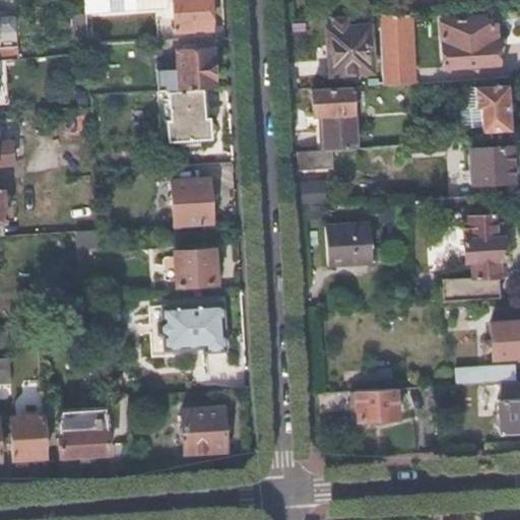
[(85,0),(86,12),(92,12),(94,45),(165,41),(164,18),(170,18),(168,5),(174,5),(176,30),(211,28),(208,0),(85,0)]
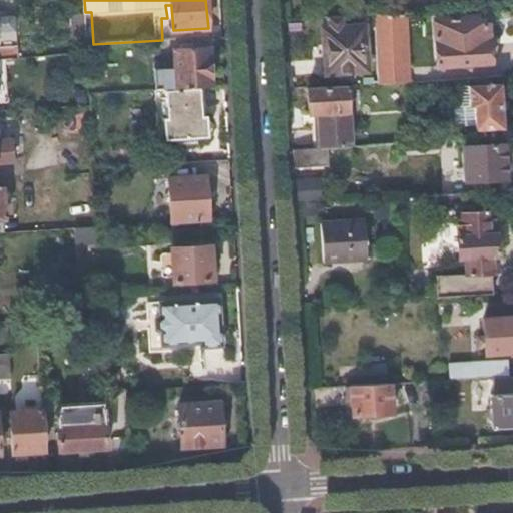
[(314,2),(315,16),(327,16),(344,15),(343,0),(314,2)]
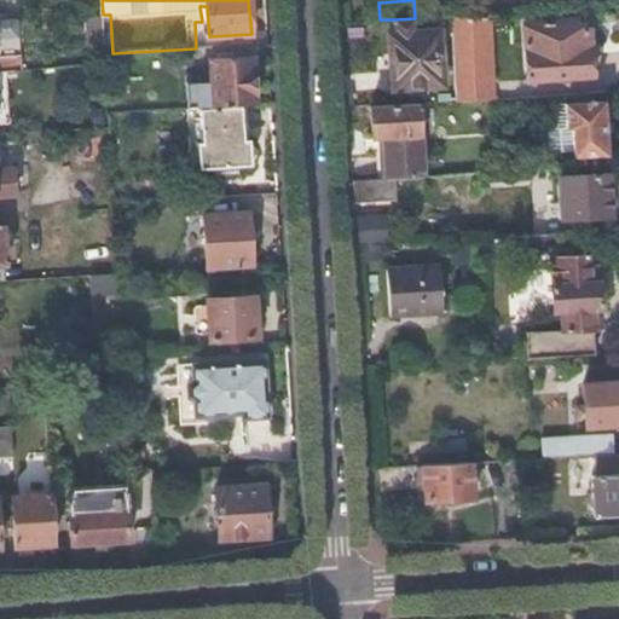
[(493,9),(451,11),(455,97),(497,96),(493,9)]
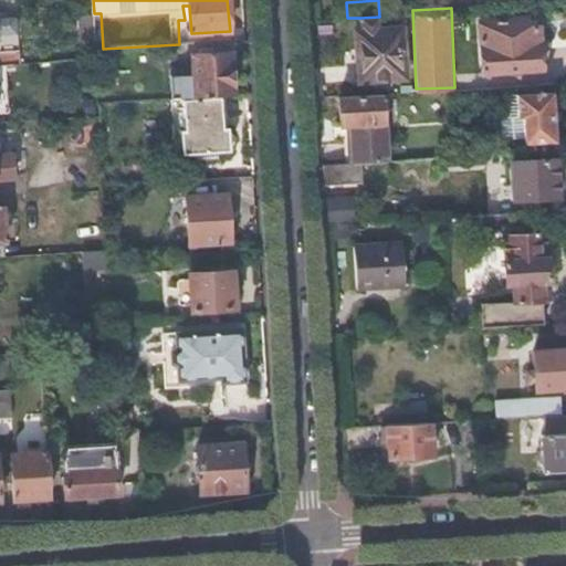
[(379,31),(379,17),(360,18),(360,32),(356,33),(359,80),(405,77),(402,30),(379,31)]
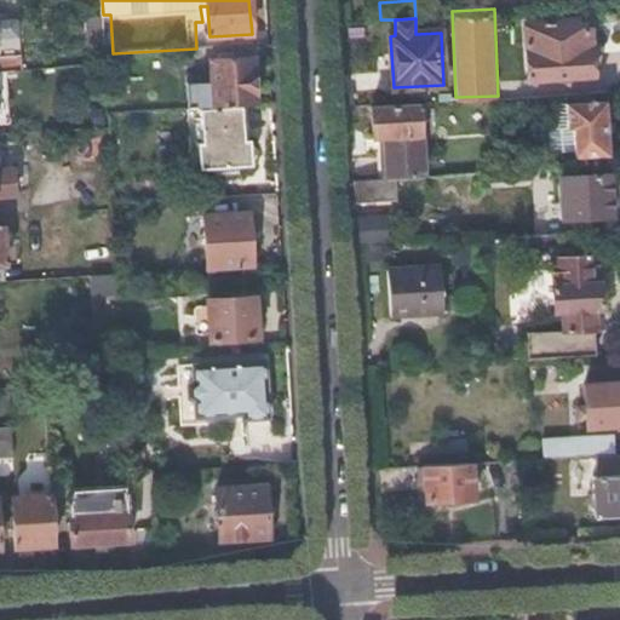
[(580,30),(579,21),(526,24),(529,80),(593,76),(591,30),(580,30)]
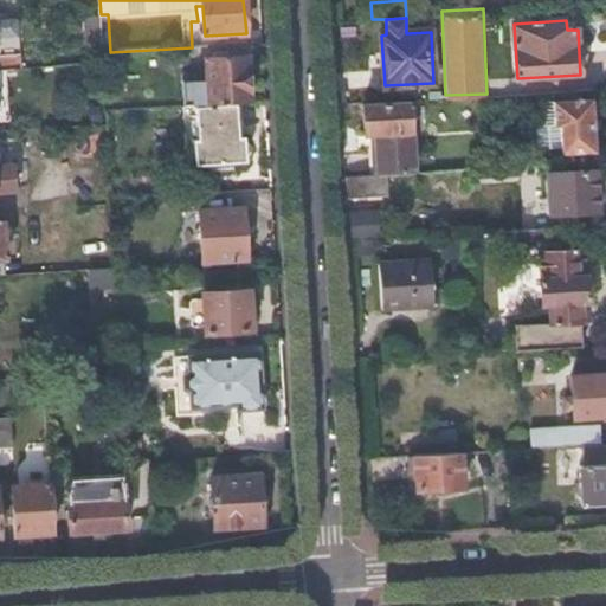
[(237,103),(251,103),(249,56),(205,58),(207,105),(237,103)]
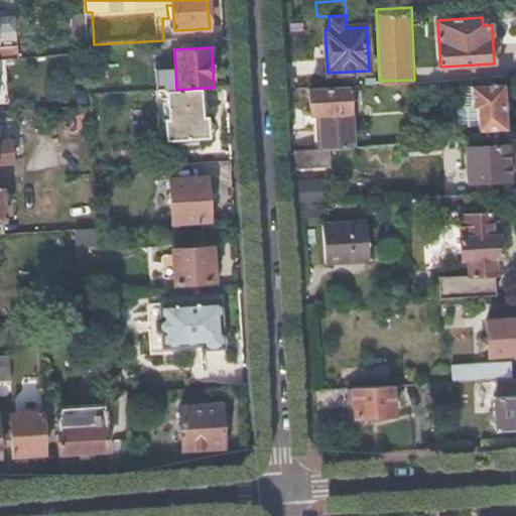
[(504,84),(471,86),(472,94),(457,95),(459,126),(480,125),(481,130),(507,129),(504,84)]
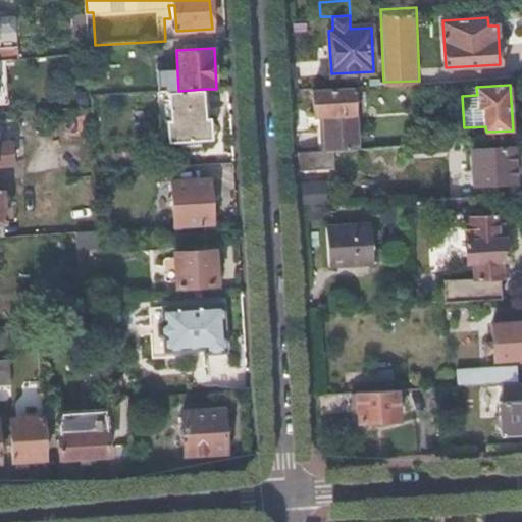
[(354,87),(313,89),(314,116),(323,116),(325,150),(330,149),(357,148),(354,87)]
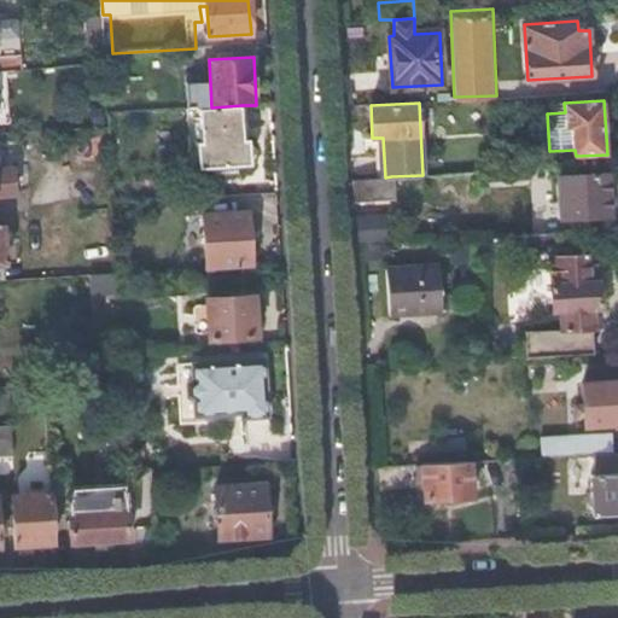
[(565,112),(564,103),(547,104),(547,114),(565,112)]
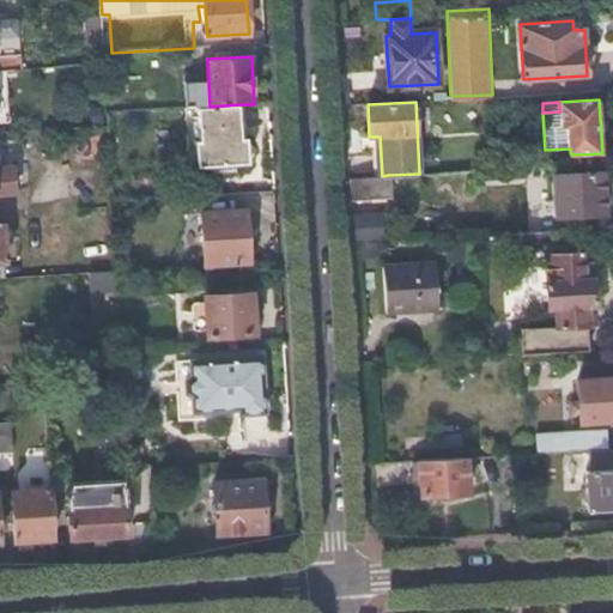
[(242,138),(240,104),(210,107),(198,107),(200,139),(196,141),(199,165),(212,164),(212,173),(236,171),(236,163),(248,163),(248,159),(253,156),(253,146),(248,141),(248,138),(242,138)]
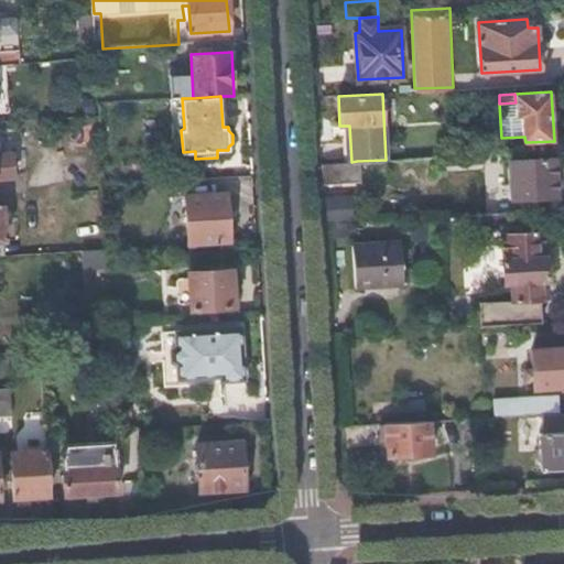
[(0,179),(12,179),(12,154),(0,154),(0,179)]
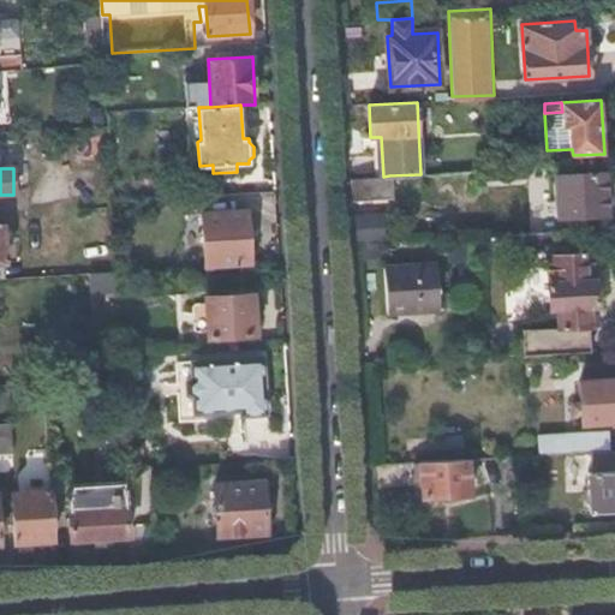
[(608,214),(605,173),(555,175),(559,218),(608,214)]
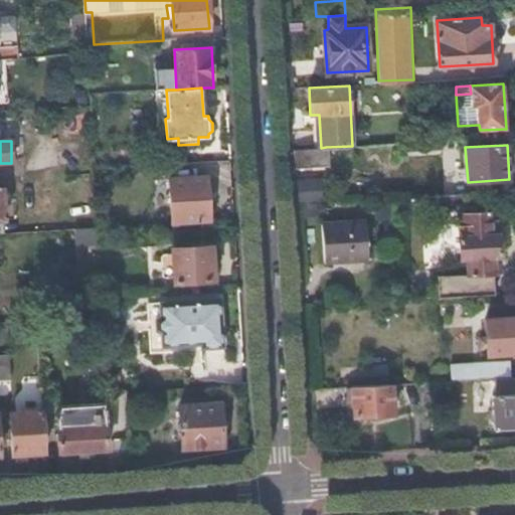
[(321,148),(292,149),(293,169),(328,167),(326,147),(321,148)]
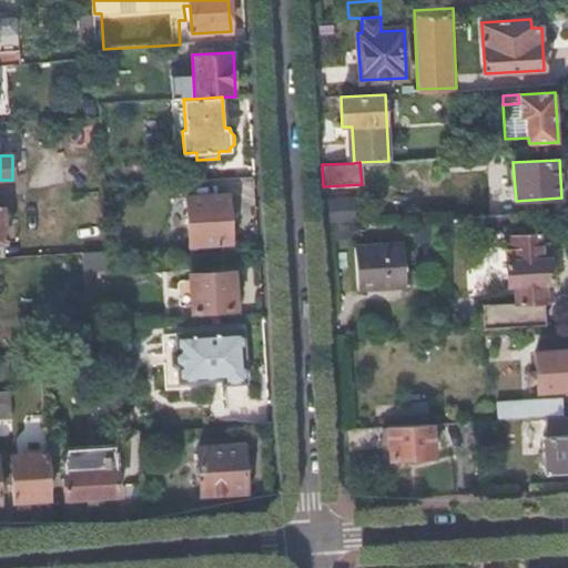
[(233,245),(230,195),(188,198),(191,246),(233,245)]
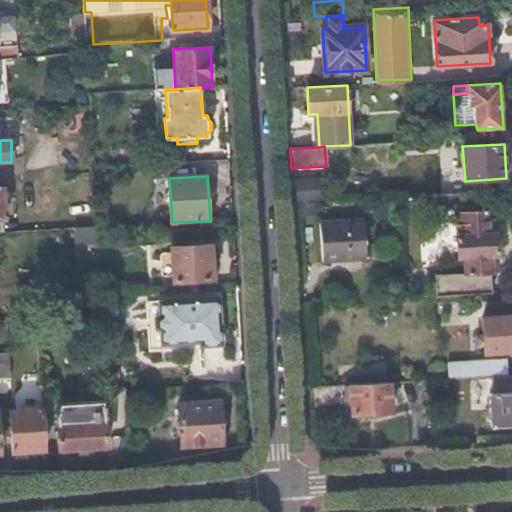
[(321,176),(295,176),(295,199),(321,199),(321,176)]
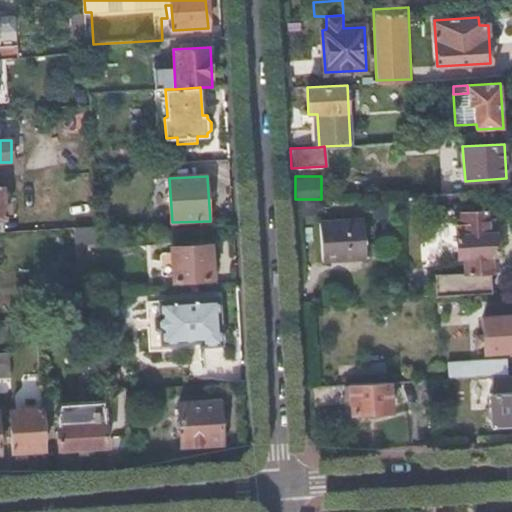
[(465,256),(467,293),(493,292),(491,256),(497,255),(497,234),(489,234),(488,212),(456,214),(459,256),(465,256)]
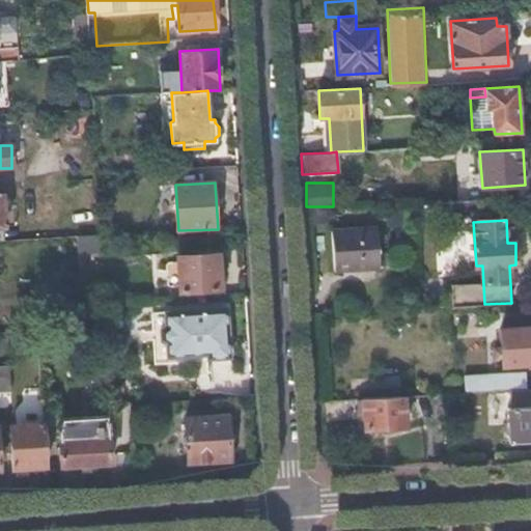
[(380,268),(378,228),(332,231),(335,272),(380,268)]
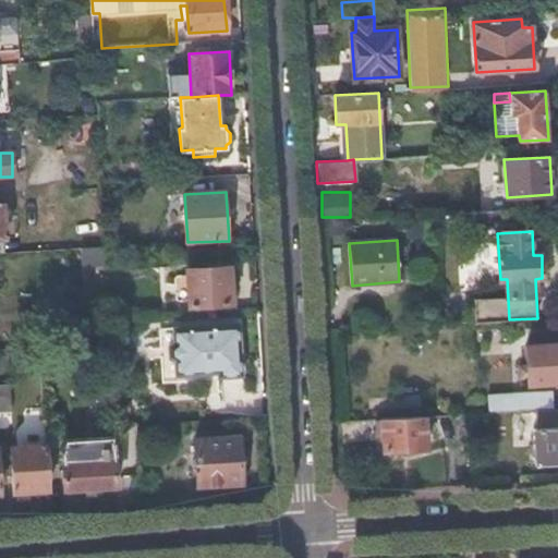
[(108,262),(107,246),(81,247),(82,267),(108,265),(108,262)]
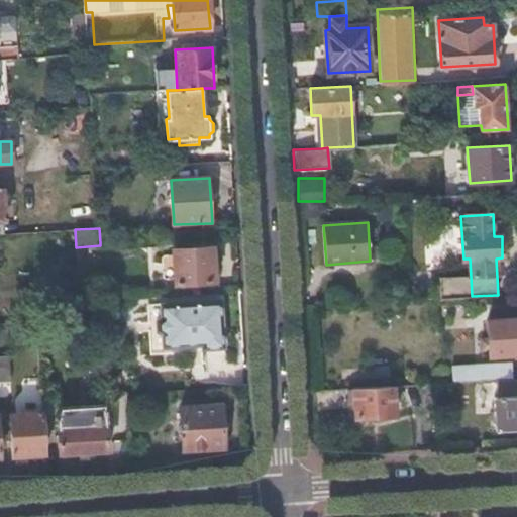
[(214,283),(212,247),(173,249),(175,285),(214,283)]
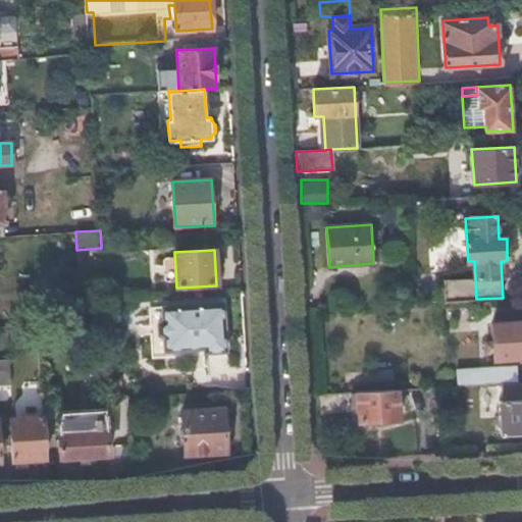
[(468,289),(466,274),(441,277),(444,292),(468,289)]
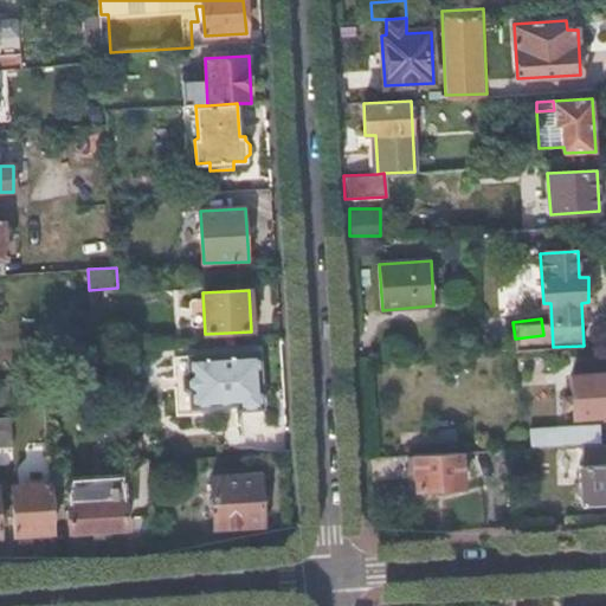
[(262,406),(258,349),(187,354),(188,368),(182,373),(182,386),(189,391),(191,403),(234,400),(236,407),(262,406)]
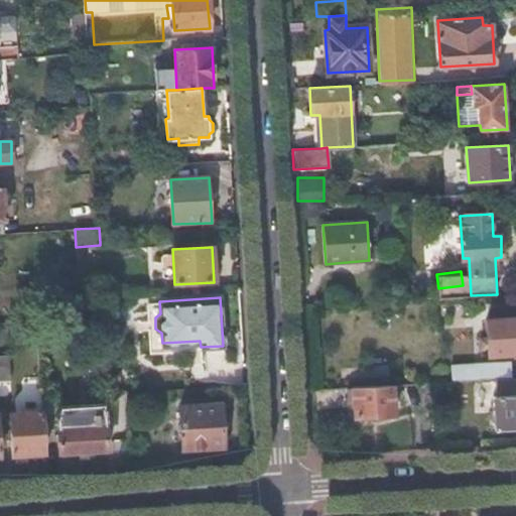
[(515,352),(515,316),(486,317),(488,354),(515,352)]
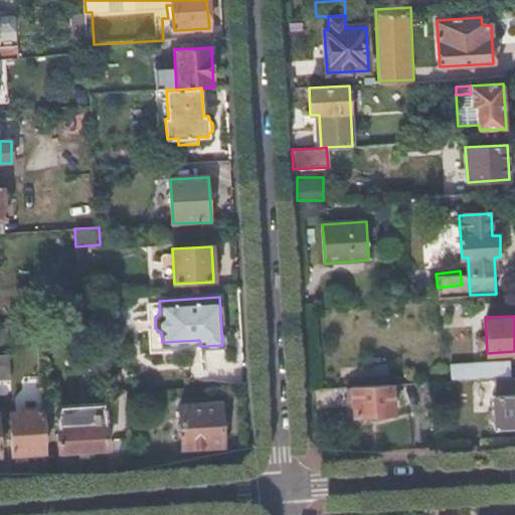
[(10,356),(0,355),(0,381),(11,381),(10,356)]
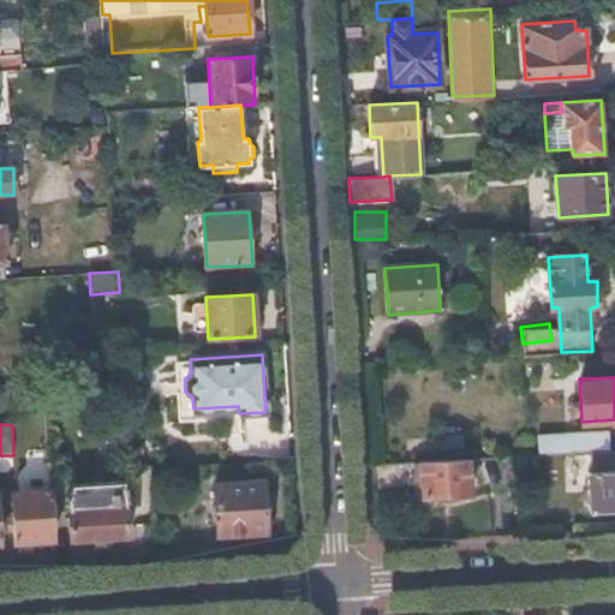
[(573,437),(573,453),(587,452),(609,451),(608,431),(573,433),(573,437)]
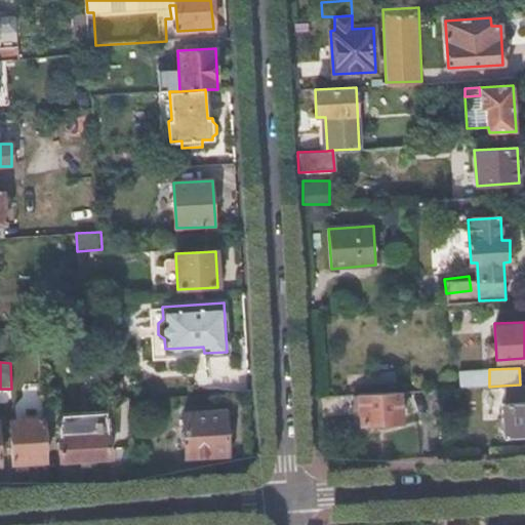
[(460,373),(460,388),(489,387),(489,373),(460,373)]
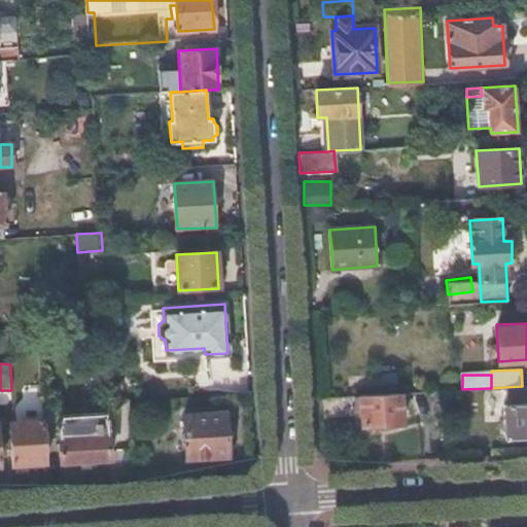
[(526,402),(526,385),(522,386),(503,387),(504,405),(526,402)]
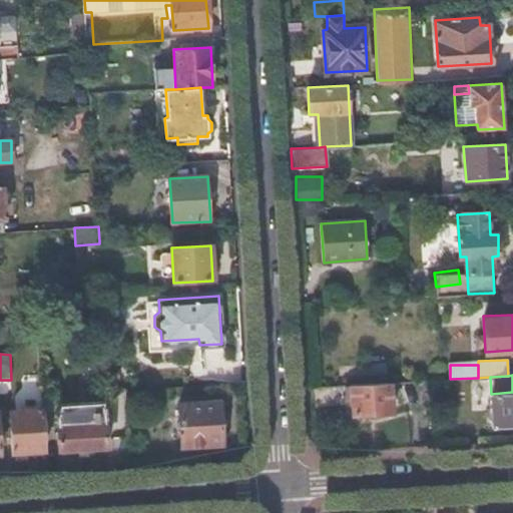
[(390,382),(352,384),(353,414),(391,412),(390,382)]
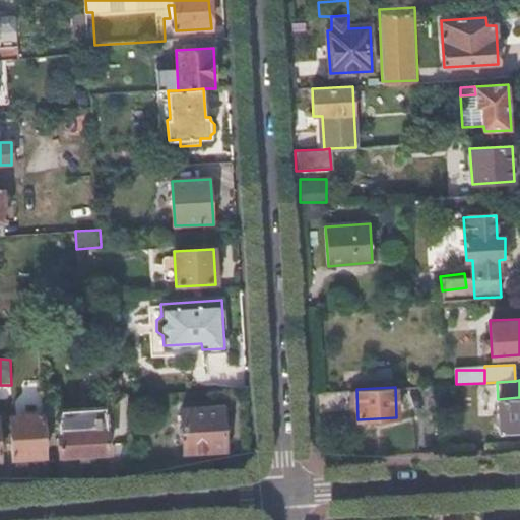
[(519,397),(498,399),(500,433),(519,432),(519,397)]
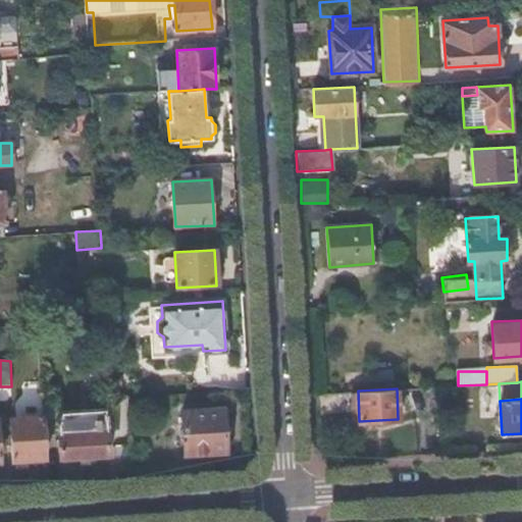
[(107,455),(103,409),(61,411),(58,418),(61,458),(107,455)]
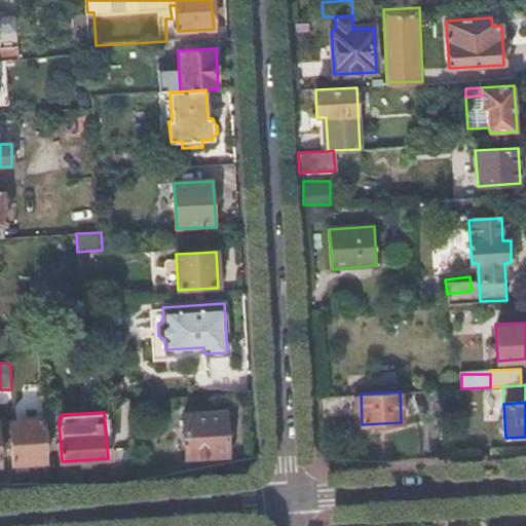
[(186,459),(228,456),(227,413),(184,415),(186,459)]
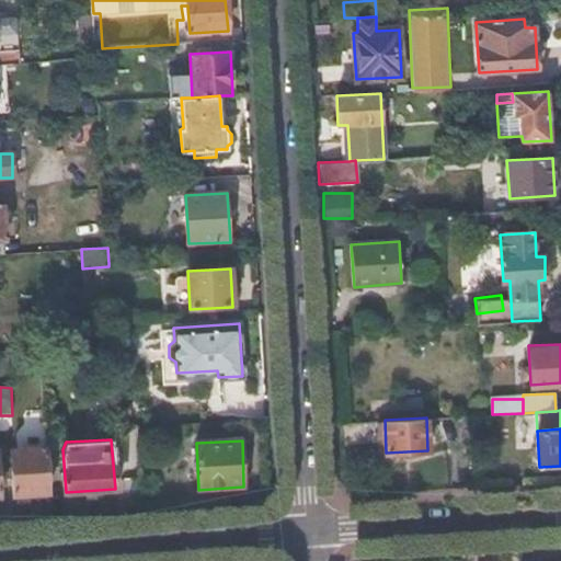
[(49,493),(46,448),(11,450),(13,494),(49,493)]
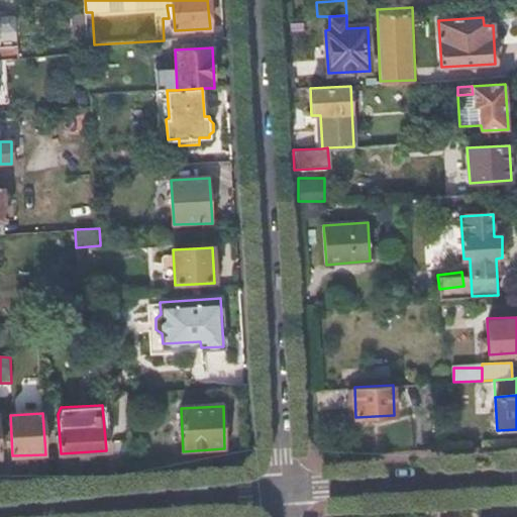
[(128,440),(111,441),(113,471),(130,470),(128,440)]
